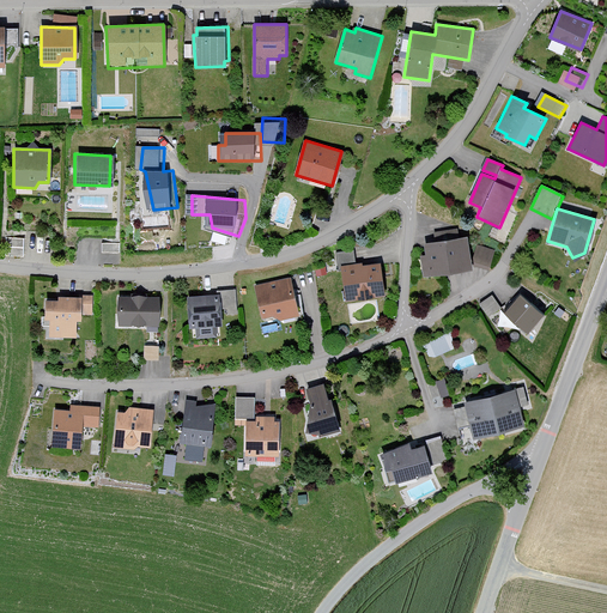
[(471,269),(466,236),(460,237),(459,229),(436,232),(437,241),(423,243),(425,255),(420,255),(424,277),(471,269)]
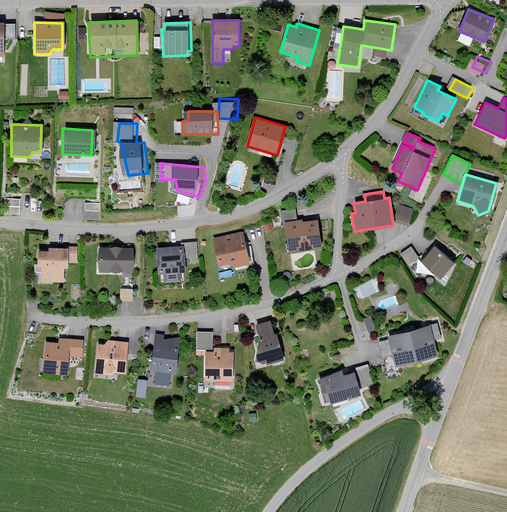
[(11,211),(25,212),(26,197),(11,196),(11,211)]
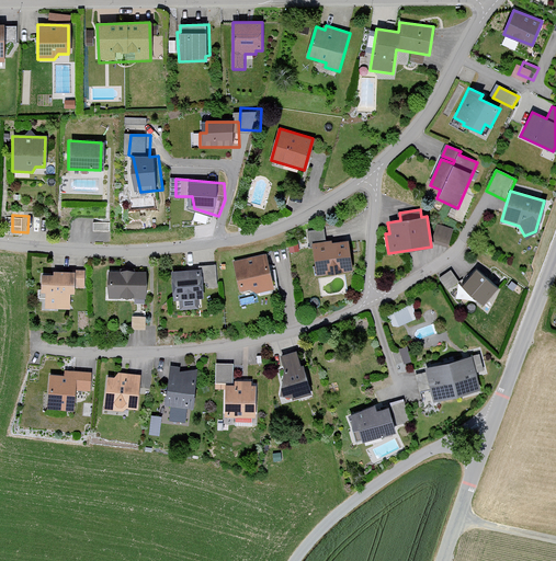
[(450,247),(454,230),(440,226),(435,242),(450,247)]
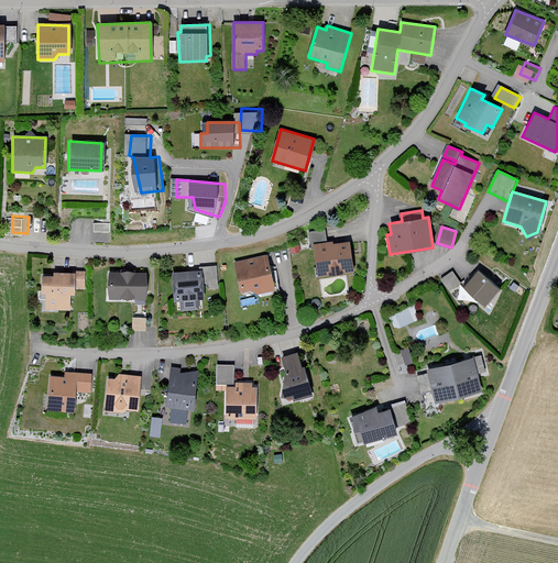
[(353,272),(349,242),(335,244),(334,242),(328,242),(327,232),(313,234),(318,276),(353,272)]
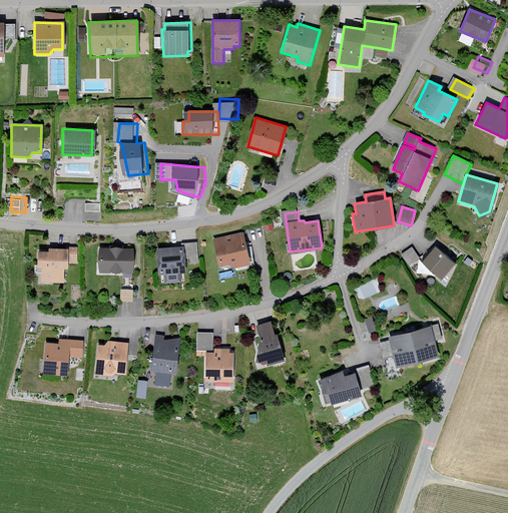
[(219,268),(229,266),(235,269),(249,266),(242,234),(213,240),(219,268)]
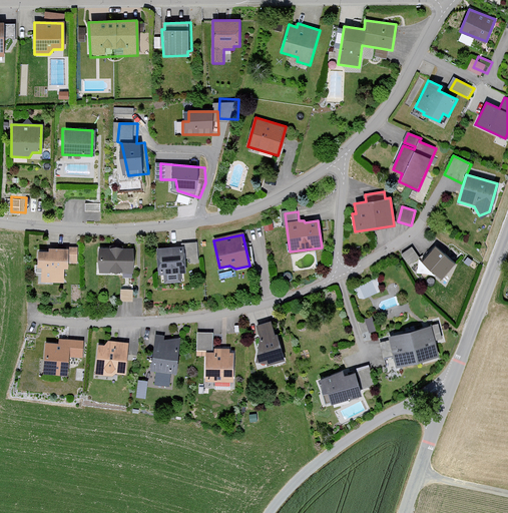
[(198,264),(197,243),(183,244),(183,248),(156,249),(157,271),(163,271),(163,275),(184,274),(184,264),(198,264)]
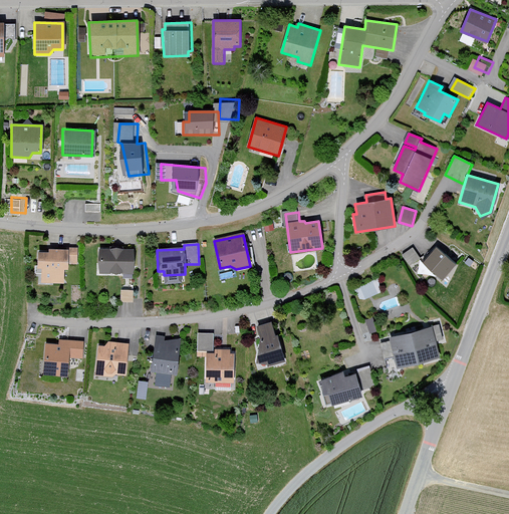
[(68,247),(68,249),(50,249),(50,252),(37,251),(36,268),(42,268),(41,283),(64,284),(64,268),(66,268),(66,264),(76,264),(77,248),(68,247)]
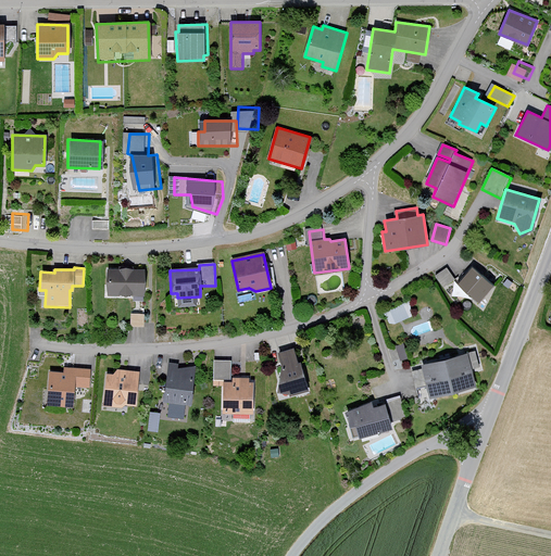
[(492,288),(472,268),(458,282),(479,302),(492,288)]
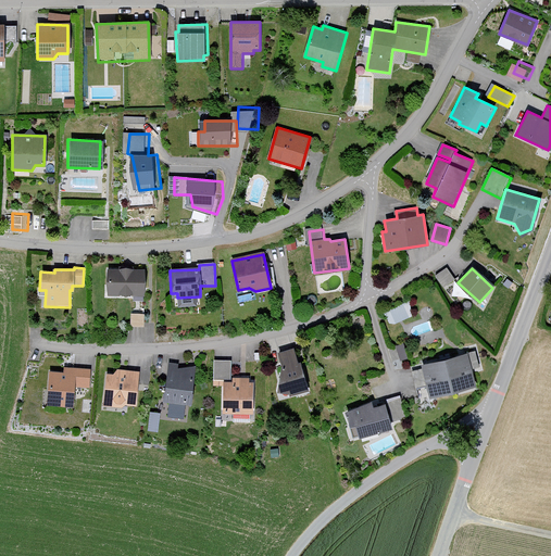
[(143,295),(143,269),(108,270),(109,295),(143,295)]
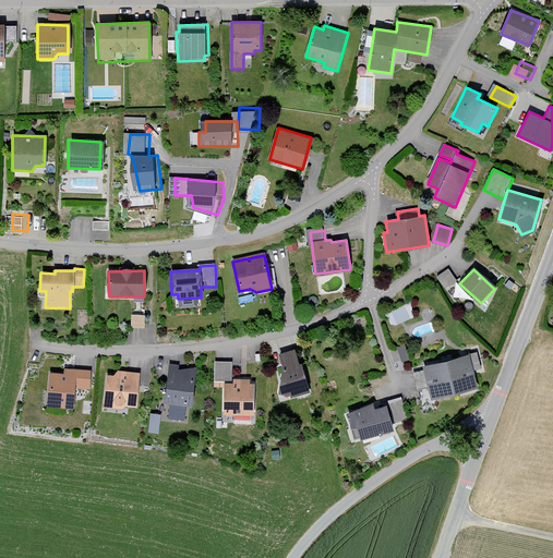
[(457,281),(451,270),(439,277),(445,289),(457,281)]
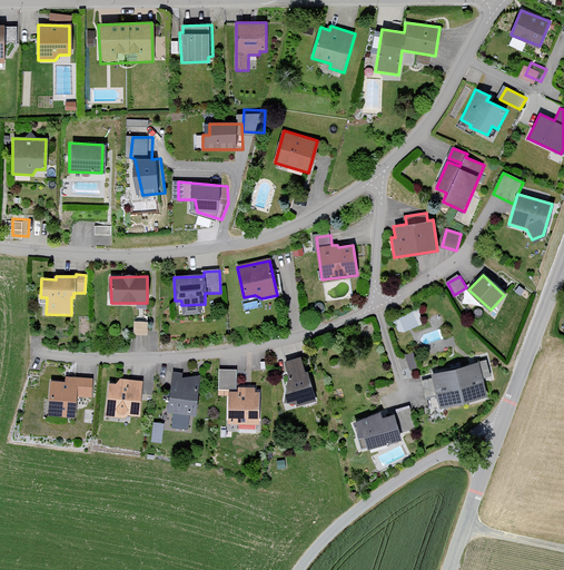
[(407,328),(428,323),(424,310),(403,316),(407,328)]
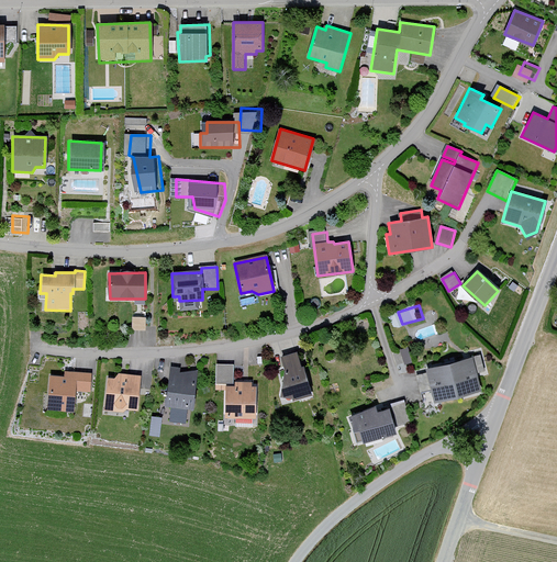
[(144,329),(144,317),(132,318),(132,329),(144,329)]
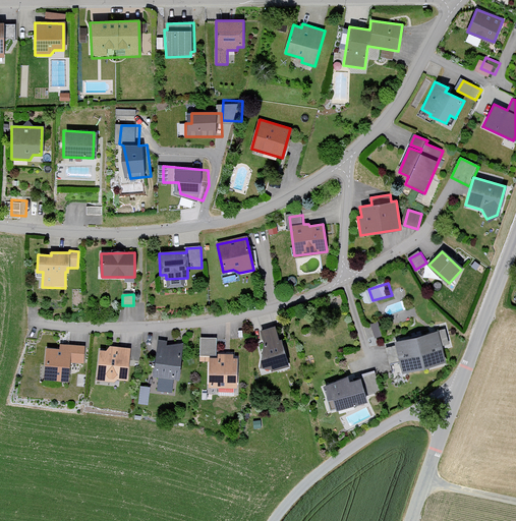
[(260,331),(265,348),(258,355),(260,365),(271,368),(272,371),(287,367),(275,326),(260,331)]
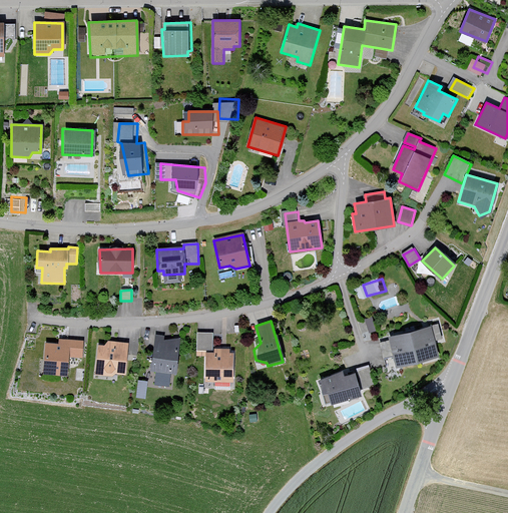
[(442,340),(438,325),(389,336),(391,341),(381,343),(385,359),(394,356),(397,367),(439,357),(435,342),(442,340)]
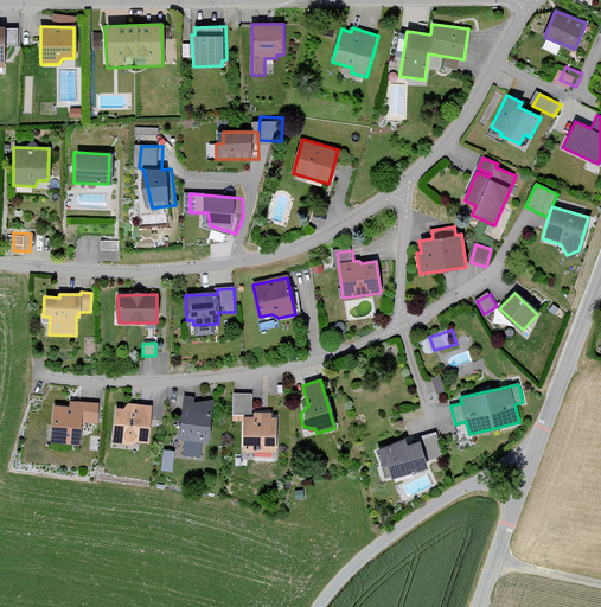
[(253,415),(253,396),(236,395),(236,415),(253,415)]
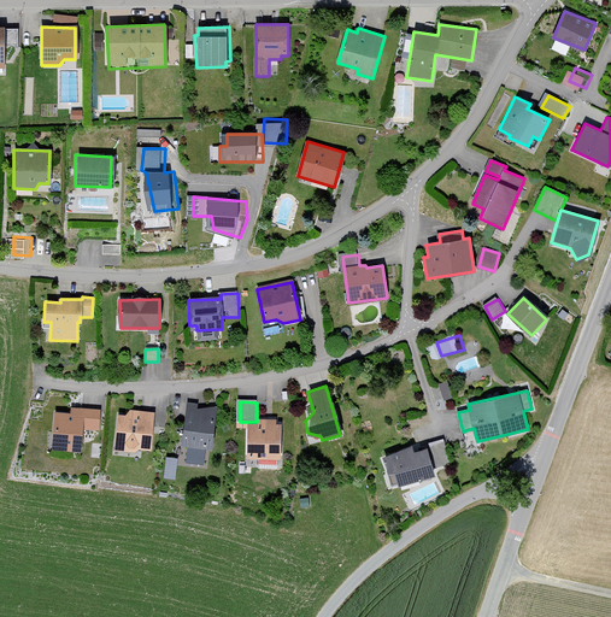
[(101,432),(103,409),(71,407),(71,413),(53,413),(52,451),(82,452),(83,432),(101,432)]
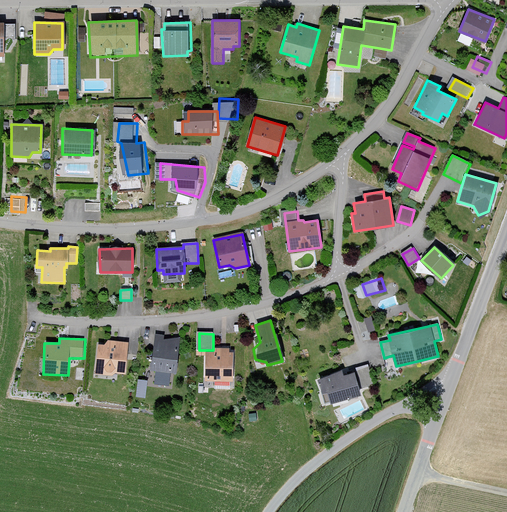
[(177,371),(180,340),(155,338),(152,368),(177,371)]
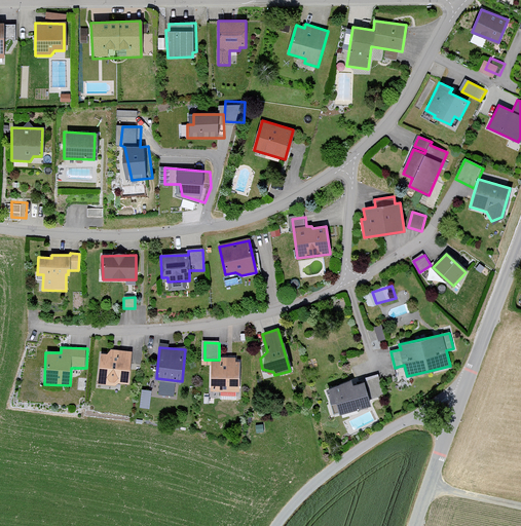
[(131,351),(111,350),(108,353),(100,353),(98,384),(116,385),(117,382),(129,383),(131,351)]
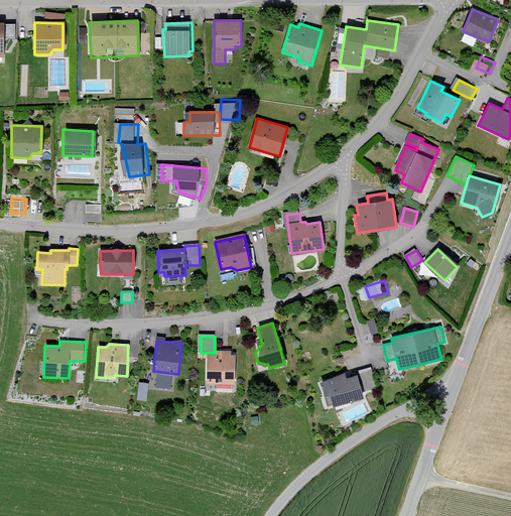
[(232,355),(232,351),(217,351),(217,355),(208,355),(207,383),(221,383),(221,388),(235,388),(235,355),(232,355)]
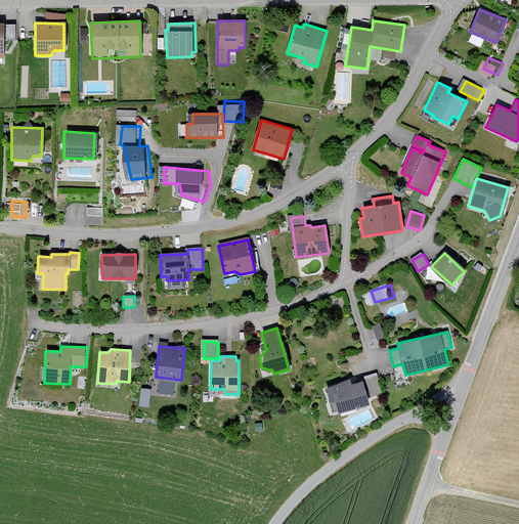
[(379,375),(366,380),(372,398),(385,394),(379,375)]
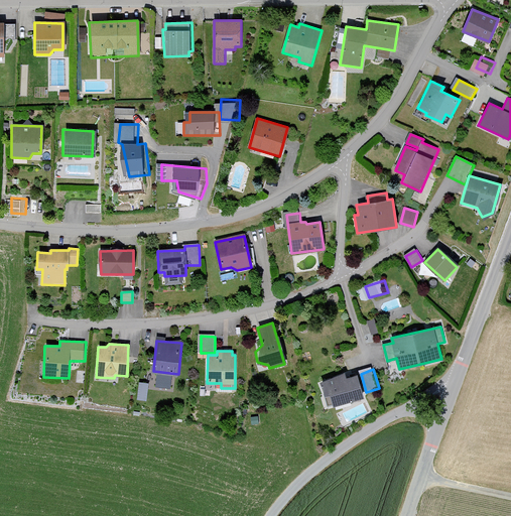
[(363,395),(356,374),(348,377),(345,371),(320,380),(330,407),(363,395)]
